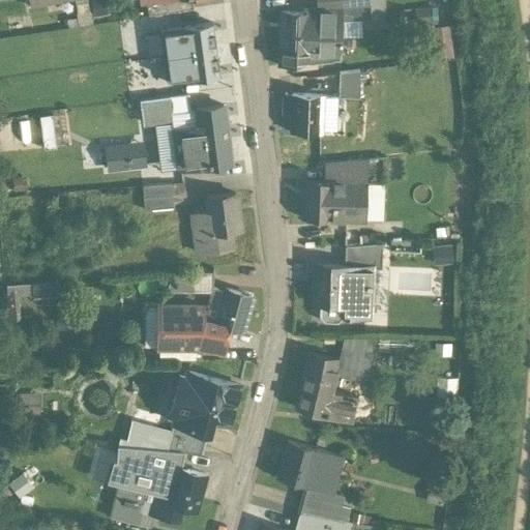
[(74,0),(79,26),(91,24),(86,0),(74,0)]
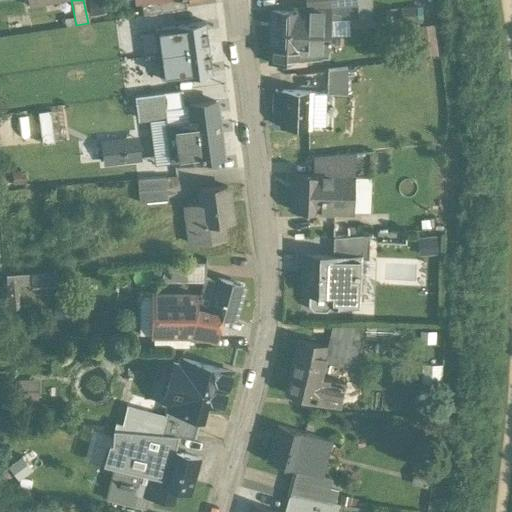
[(105,0),(90,0),(95,15),(109,11),(105,0)]
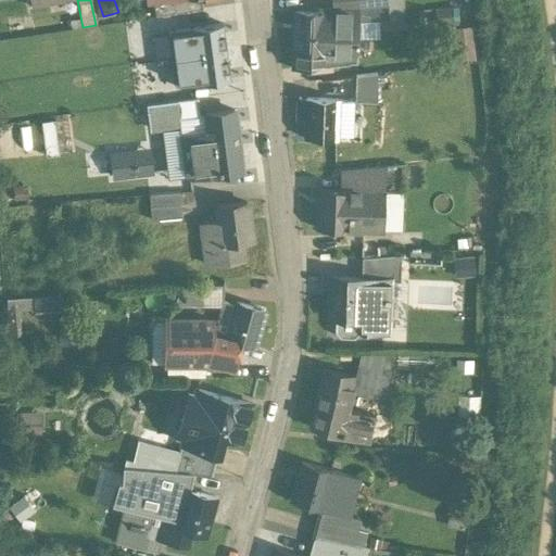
[(200,0),(162,0),(153,1),(154,16),(176,13),(202,10),(201,4),(200,0)]
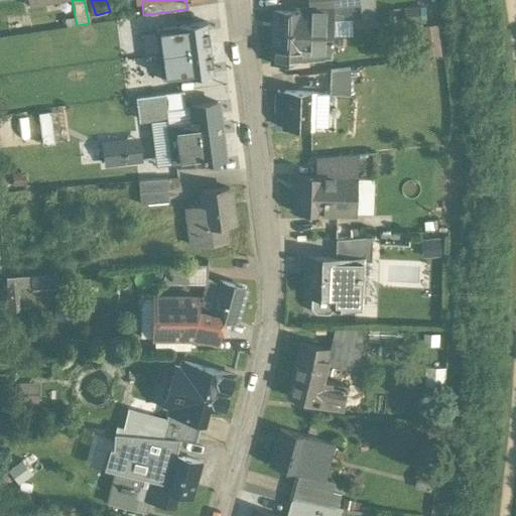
[(359,3),(325,4),(326,21),(360,19),(359,3)]
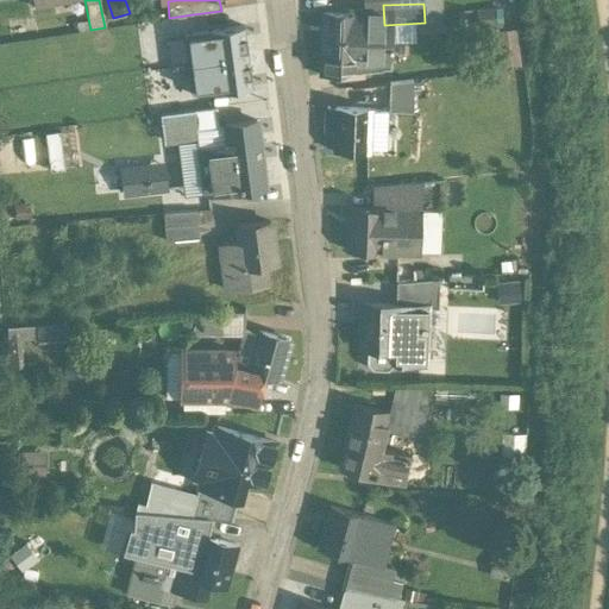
[(383,5),(363,6),(364,13),(357,13),(356,18),(322,14),(321,57),(355,58),(355,68),(358,73),(381,70),(383,69),(390,69),(390,43),(385,36),(384,25),(383,5)]
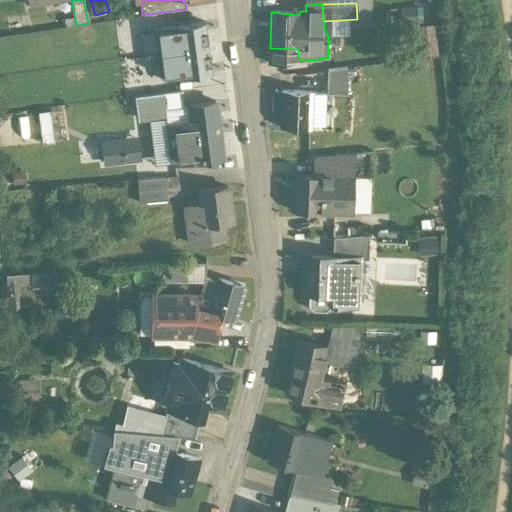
[(157,55),(207,48),(204,23),(179,26),(153,29),(157,55)]
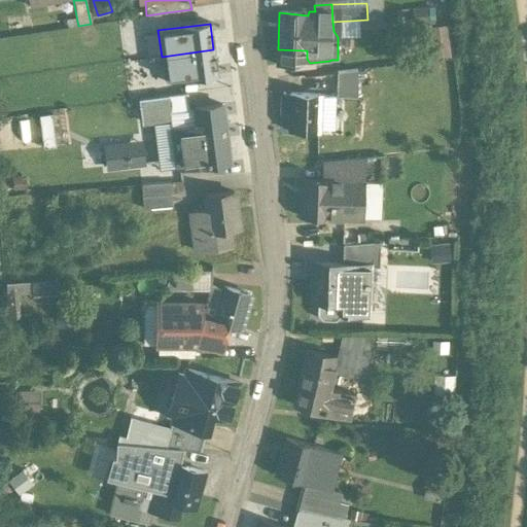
[(450,30),(435,32),(438,60),(454,58),(450,30)]
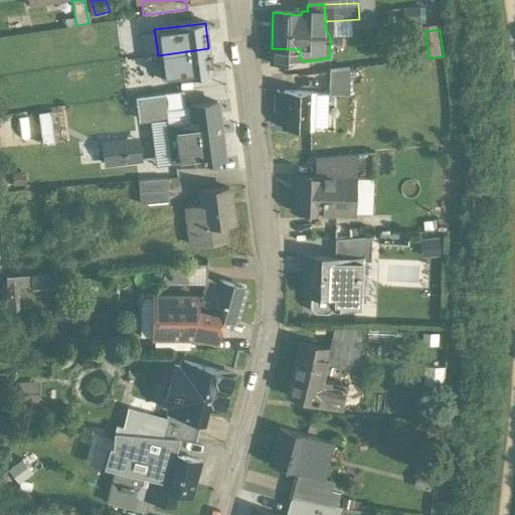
[(208,48),(158,55),(161,80),(211,73),(208,48)]
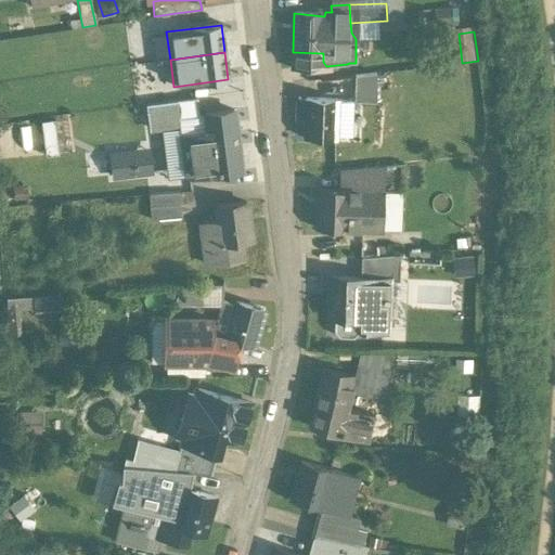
[(323,53),(293,52),(292,69),(326,66),(323,62),(323,53)]
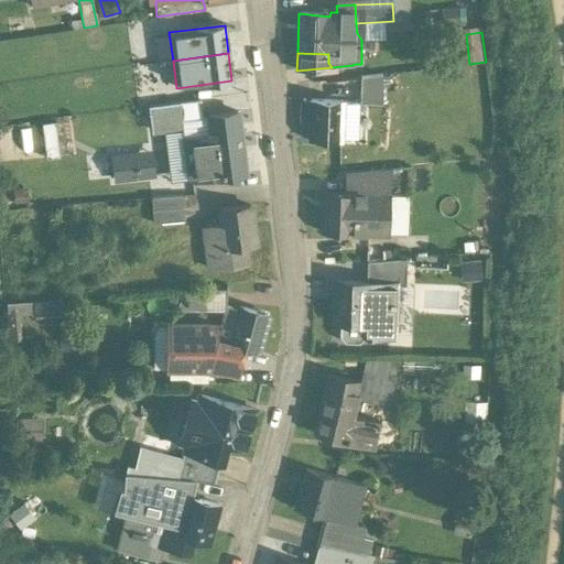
[(381,75),(360,78),(359,102),(381,104),(381,75)]
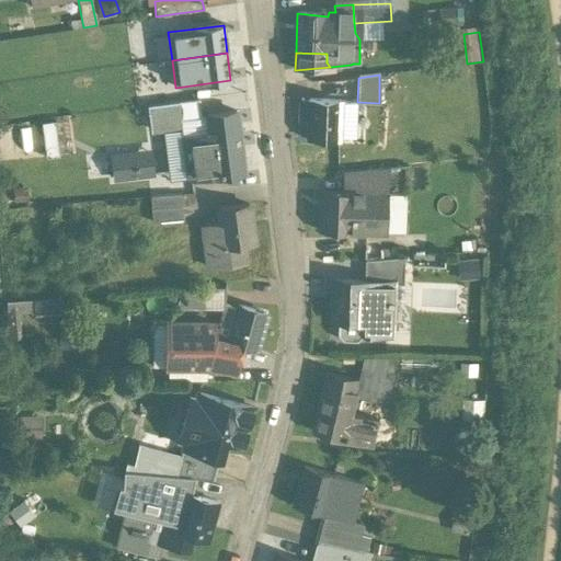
[(198,100),(158,105),(160,123),(202,117),(198,100)]
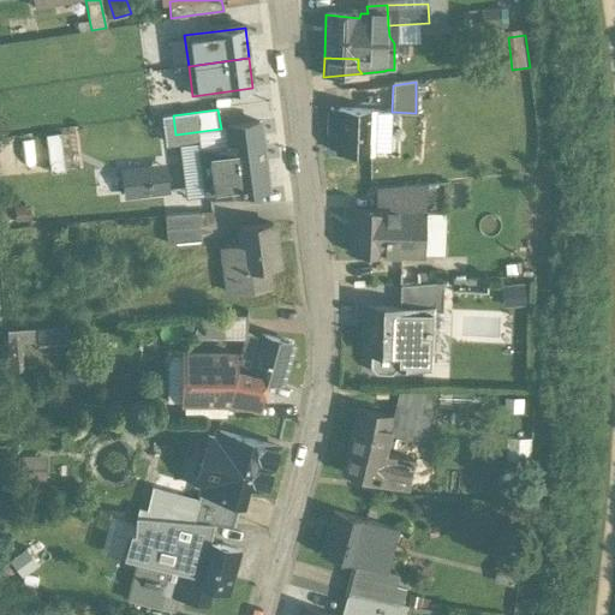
[(354,111),(339,111),(338,133),(338,153),(371,154),(372,138),(374,112),(354,111)]
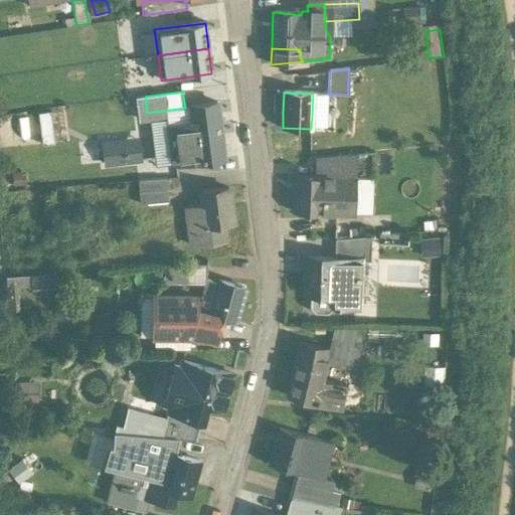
[(216,104),(190,107),(192,126),(194,140),(220,137),(216,104)]
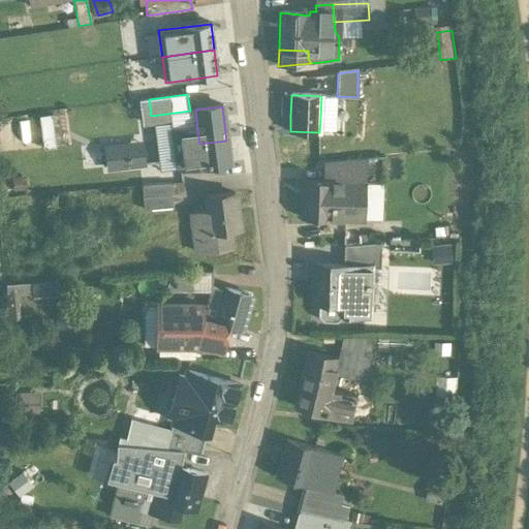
[(226,141),(199,144),(197,129),(173,132),(178,169),(229,162),(226,141)]
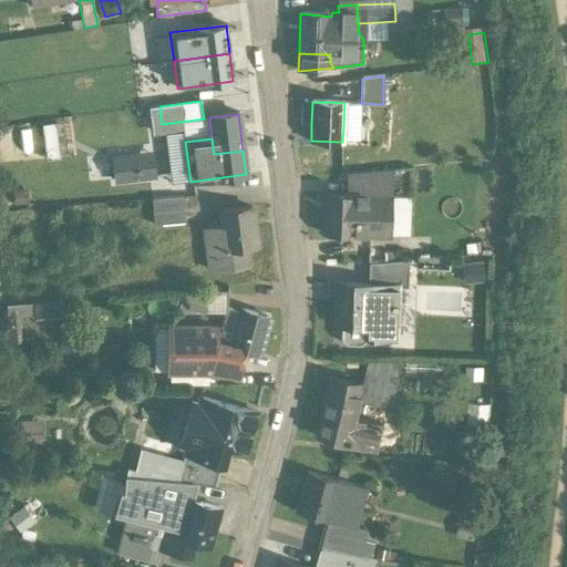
[(154,147),(112,152),(115,181),(157,176),(154,147)]
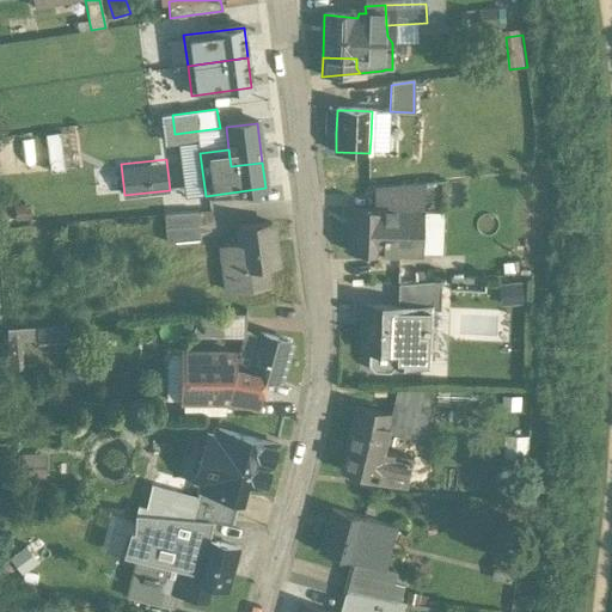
[(417,184),(374,188),(373,202),(373,210),(403,212),(403,196),(417,196),(417,184)]
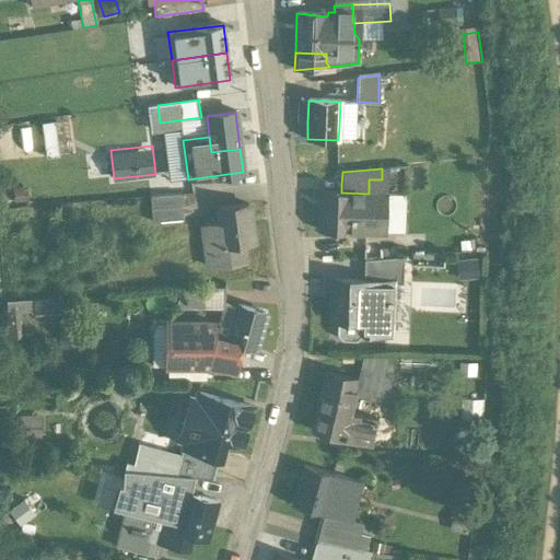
[(382,179),(369,179),(369,194),(381,194),(382,179)]
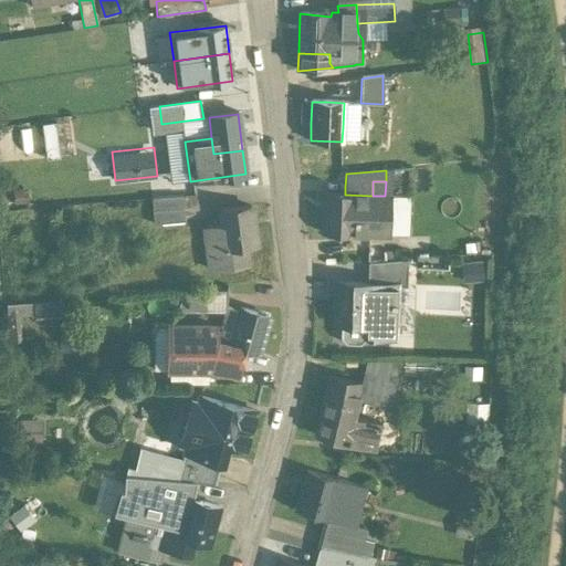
[(345,195),(323,194),(322,233),(384,237),(385,196),(373,196),(345,195)]
